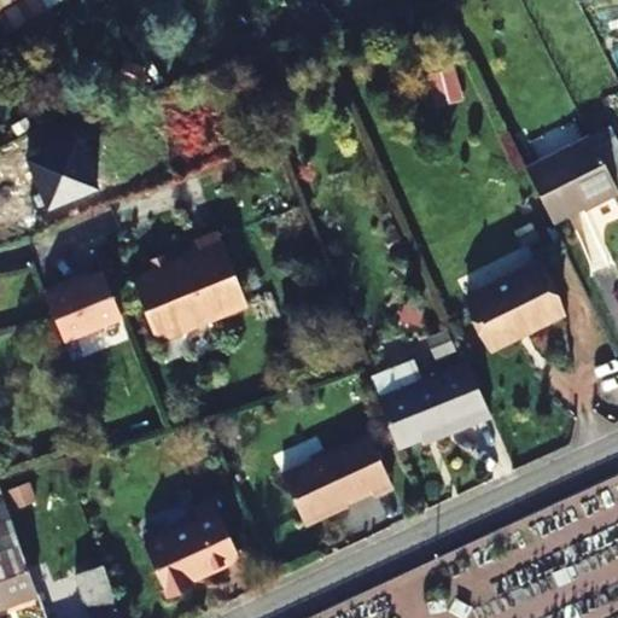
[(0,0),(0,24),(4,31),(45,7),(39,0),(0,0)]
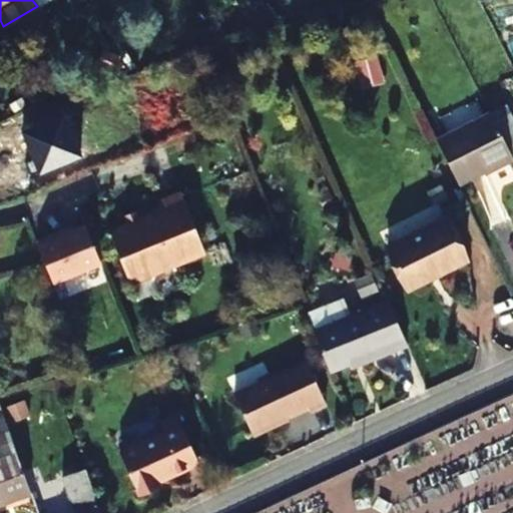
[(258,21),(246,27),(252,37),(264,30),(258,21)]
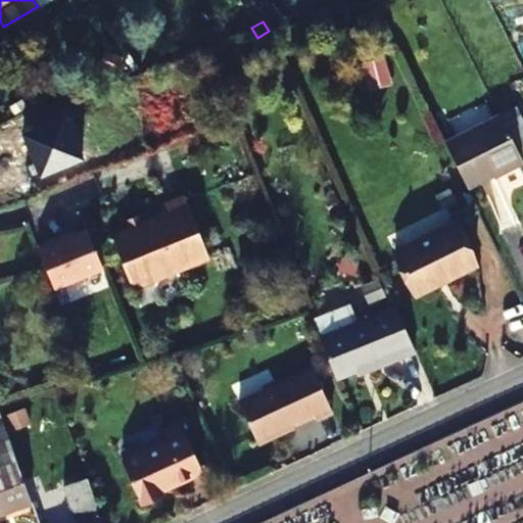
[(385,56),(361,61),(368,90),(391,84),(385,56)]
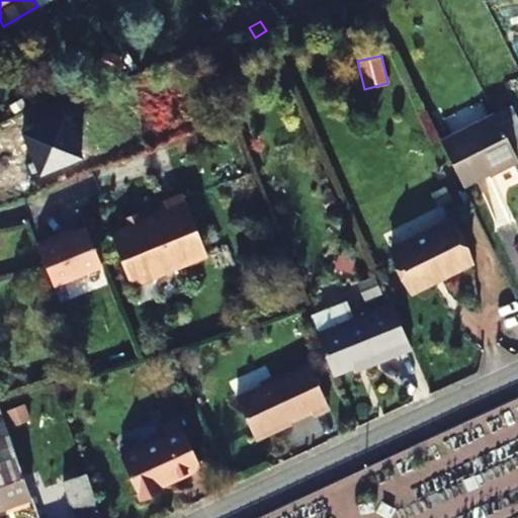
[(492,113),(511,153),(517,149),(517,122),(509,105),(492,113)]
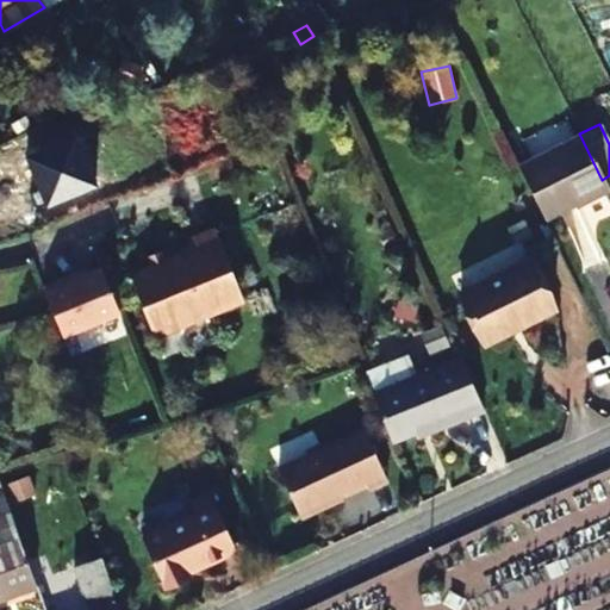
[(546,149),(573,203),(605,187),(602,180),(579,134),(546,149)]
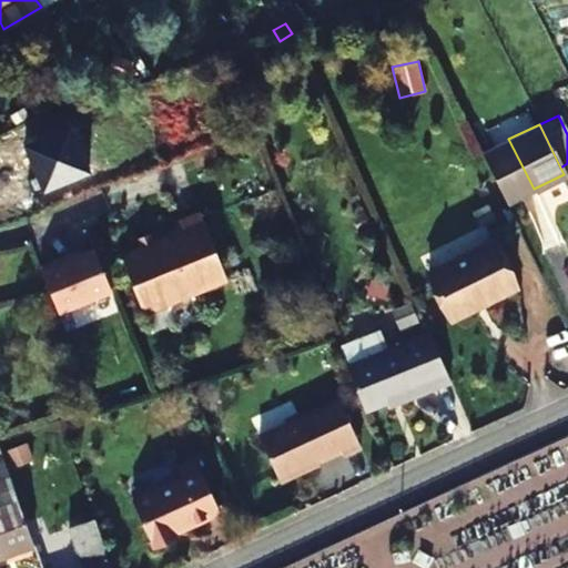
[(477,154),(503,203),(534,189),(508,139),(477,154)]
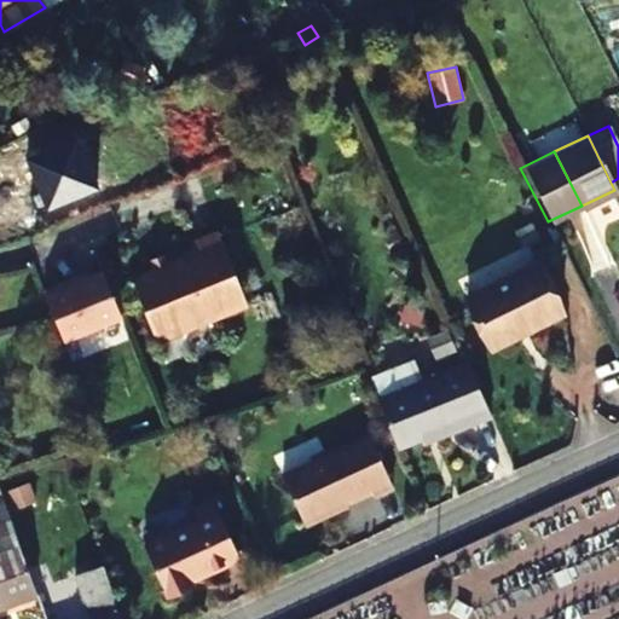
[(247,308),(220,235),(196,243),(201,255),(133,281),(156,342),(247,308)]
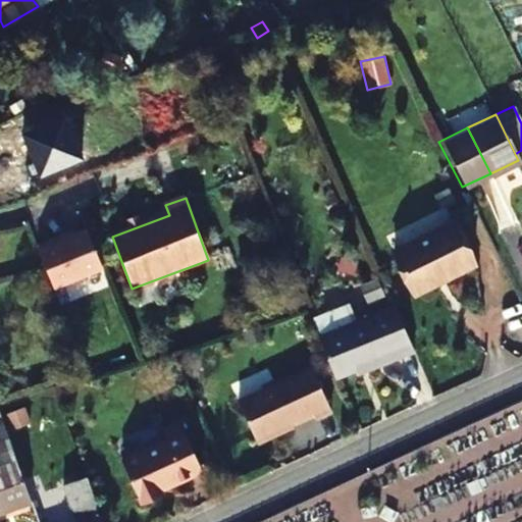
[(472,266),(450,222),(393,253),(414,297),(472,266)]
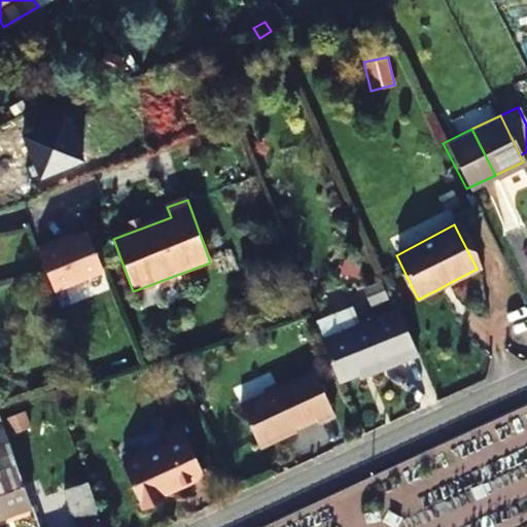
[(56,291),(103,272),(89,234),(55,247),(54,244),(38,250),(56,291)]
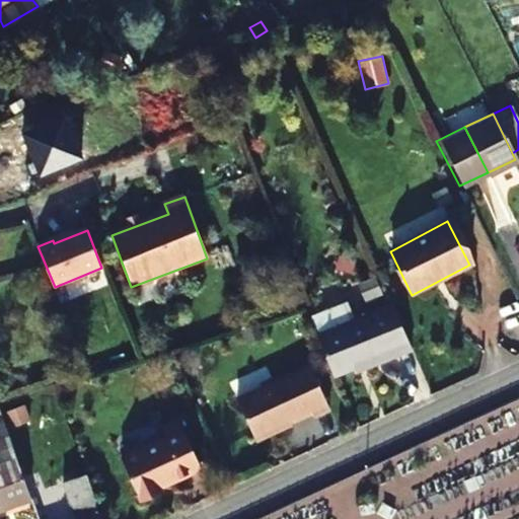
[(412,350),(392,306),(317,339),(334,379),(394,354),(396,357),(412,350)]
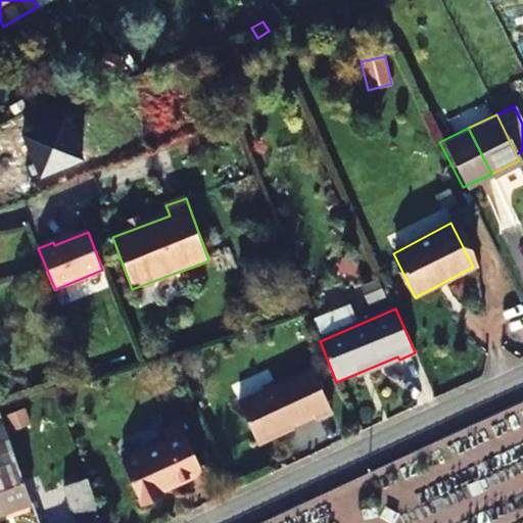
[(332,415),(313,371),(238,405),(256,445),(314,419),(316,422),(332,415)]
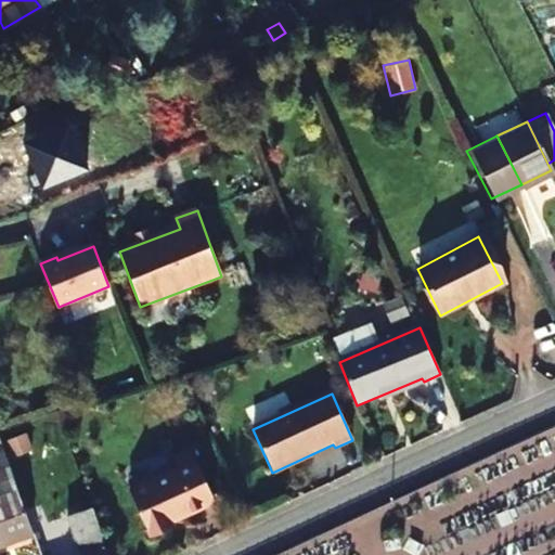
[(14,455),(31,449),(26,434),(9,440),(14,455)]
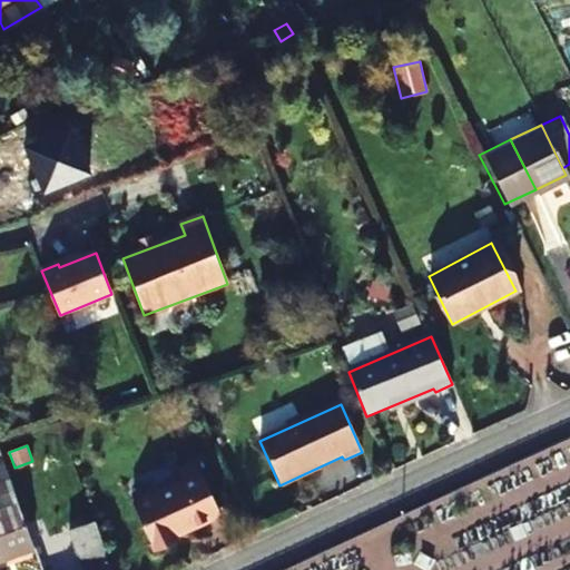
[(0,561),(31,550),(23,526),(0,457),(0,561)]
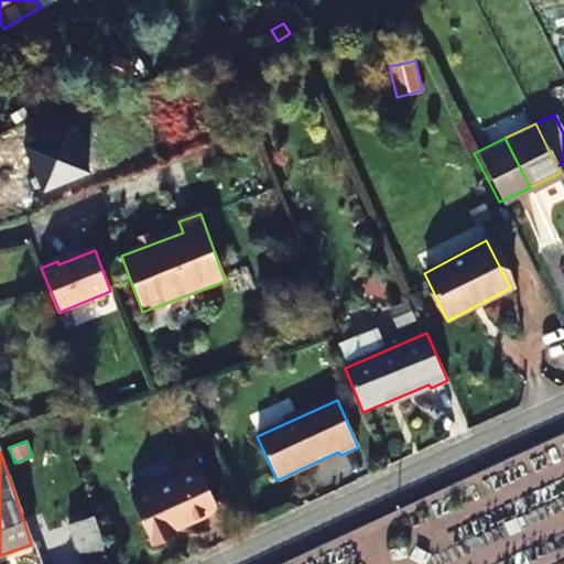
[(217,512),(194,458),(175,467),(180,478),(130,500),(152,549),(175,539),(172,533),(217,512)]
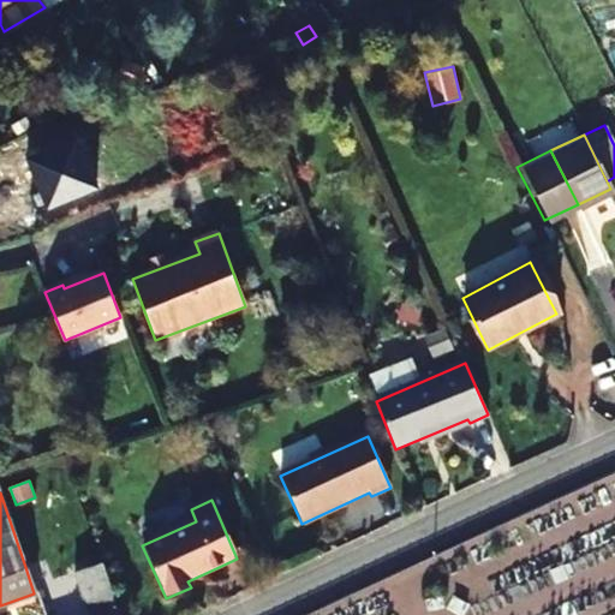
[(63,614),(45,562),(25,567),(34,593),(41,614),(63,614)]
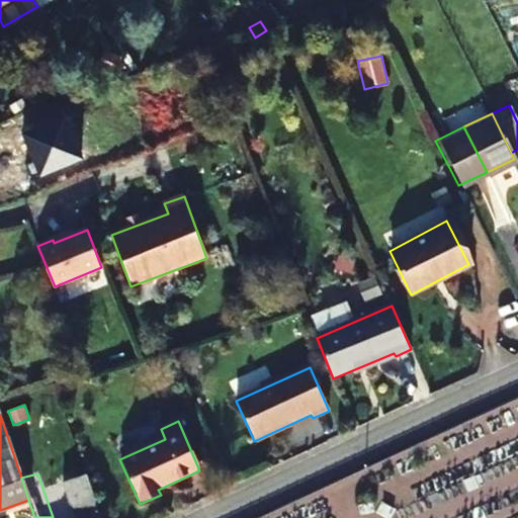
[(98,517),(85,477),(64,485),(66,491),(72,490),(81,517),(98,517)]
